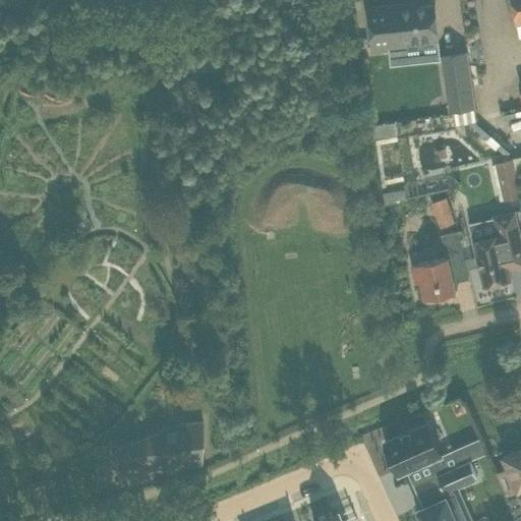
[(520,0),(511,0),(514,11),(519,38),(520,37),(520,0)]
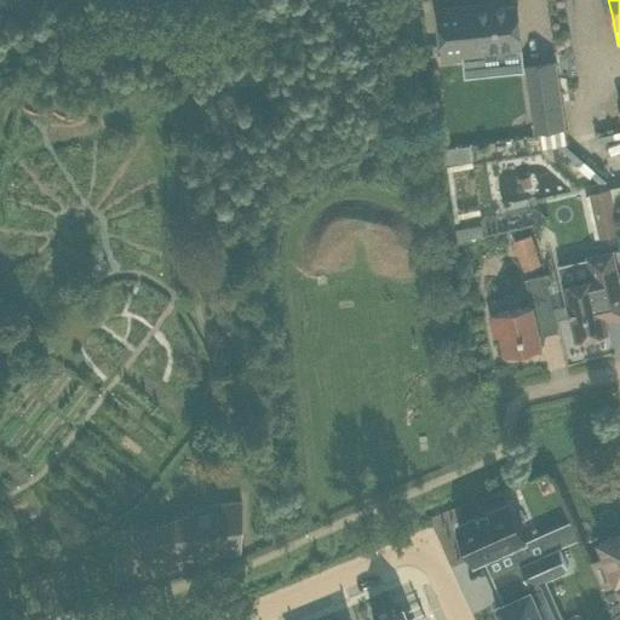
[(495,3),(437,9),(442,59),(464,57),(486,55),(484,50),(522,46),(517,5),(495,6),(495,3)]
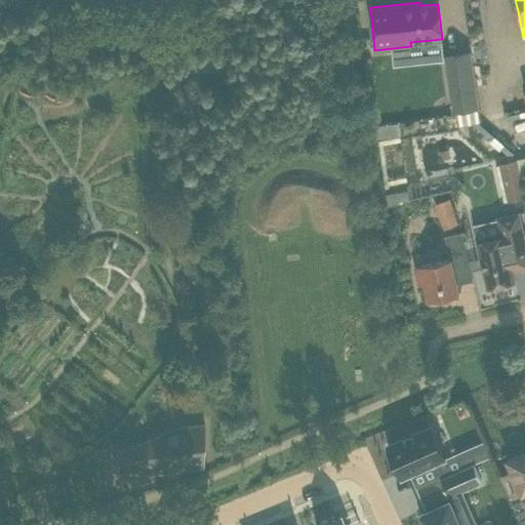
[(478,109),(470,51),(445,55),(453,112),(478,109)]
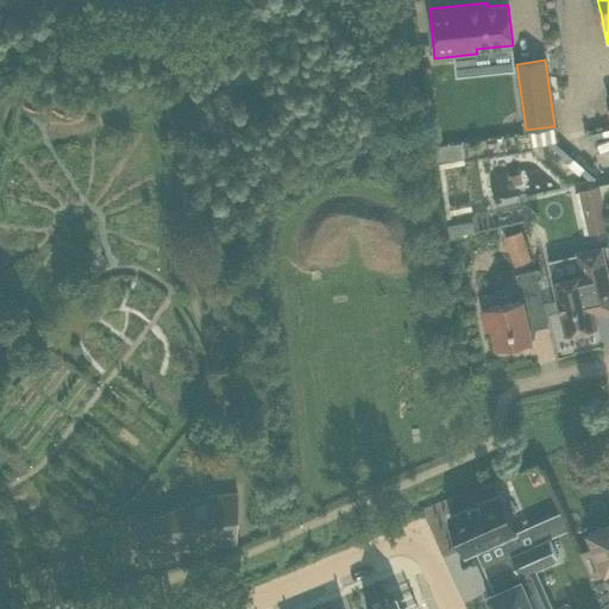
[(438,144),(439,161),(460,158),(458,143),(438,144)]
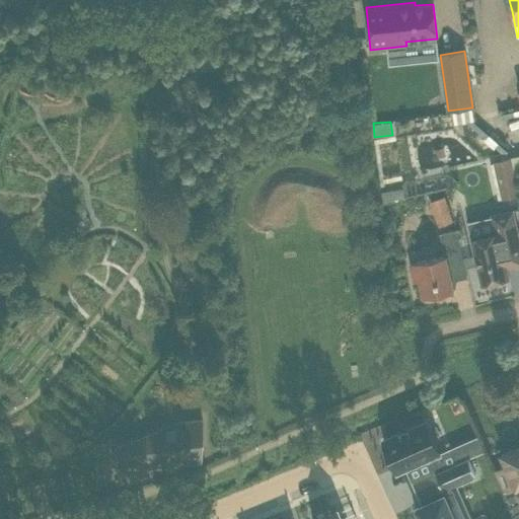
[(518,196),(511,158),(494,161),(502,200),(518,196)]
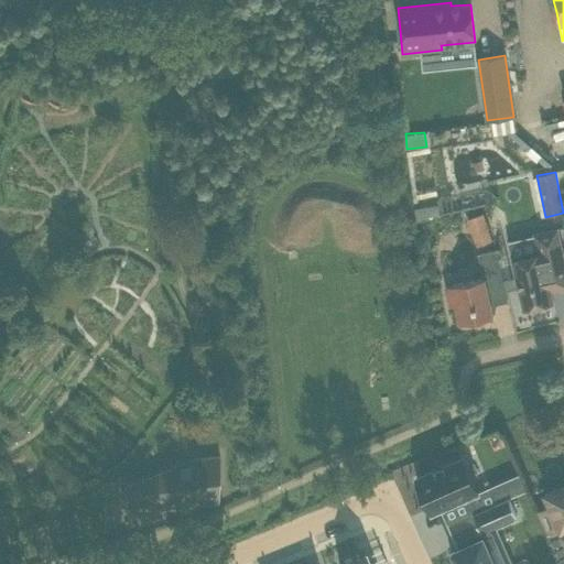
[(438,205),(415,208),(418,219),(440,215),(438,205)]
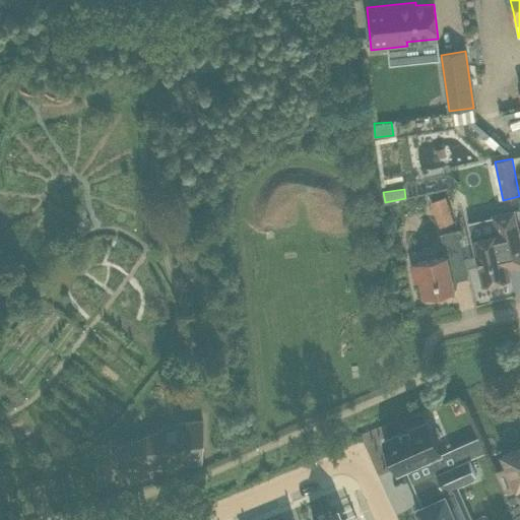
[(430,202),(440,226),(455,221),(445,196),(430,202)]
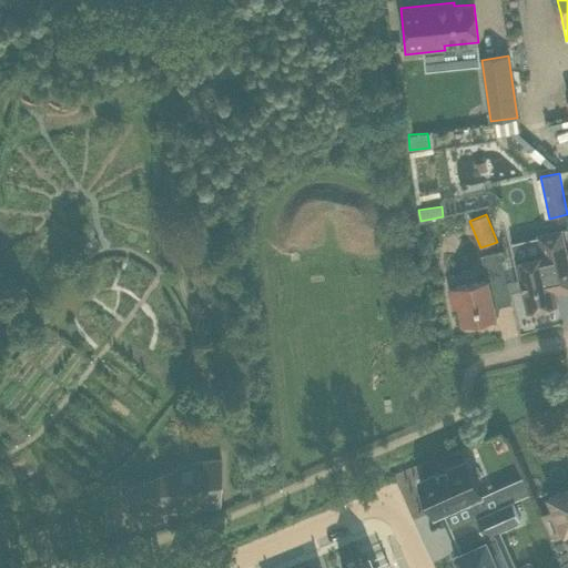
[(537,234),(537,236),(511,242),(527,311),(557,304),(555,293),(567,290),(567,261),(560,229),(537,234)]
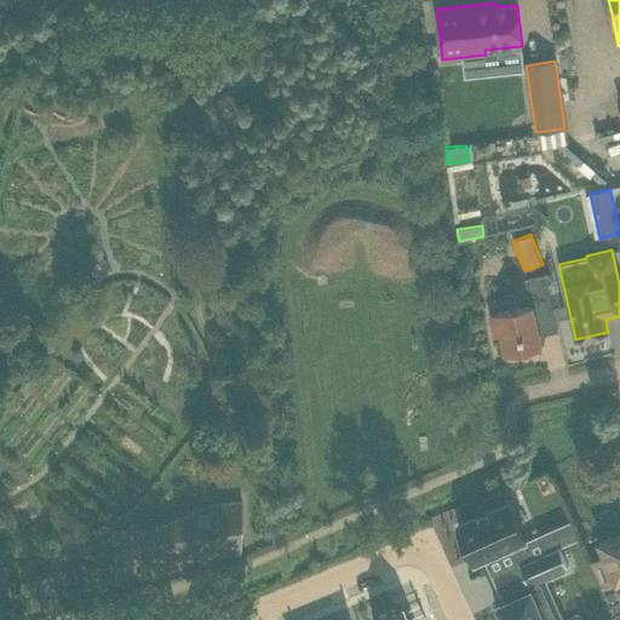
[(524,277),(530,304),(489,314),(495,336),(501,334),(505,355),(543,346),(535,314),(554,309),(545,274),(524,277)]
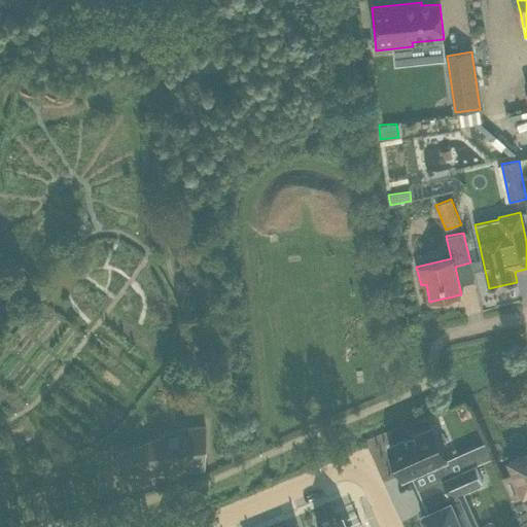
[(178,446),(119,453),(124,487),(153,476),(203,469),(205,425),(176,428),(178,446)]
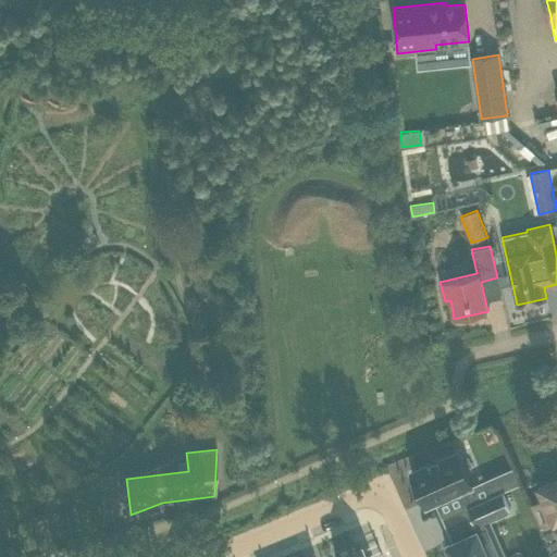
[(462,499),(475,494),(457,452),(438,459),(438,458),(437,458),(437,460),(430,463),(430,461),(428,462),(429,463),(411,472),(425,506),(459,492),(462,499)]
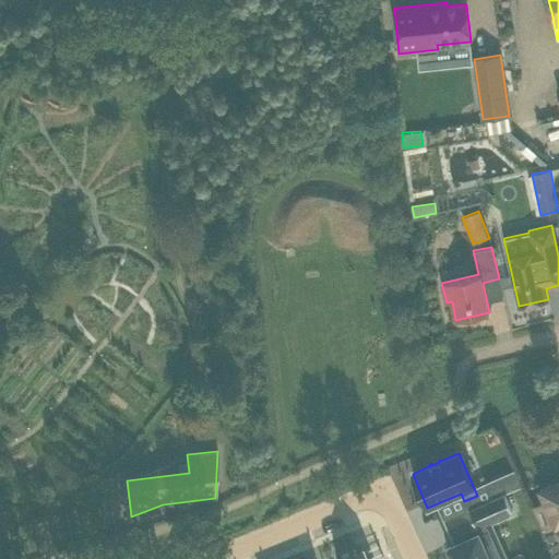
[(515,472),(487,485),(492,498),(522,485),(515,472)]
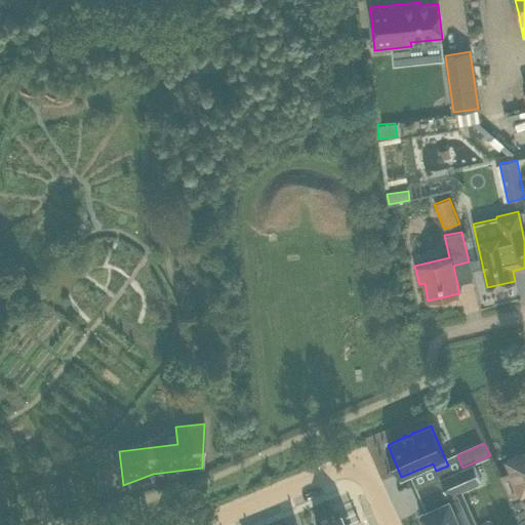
[(524,524),(524,450),(507,459),(511,471),(499,476),(521,524),(524,524)]
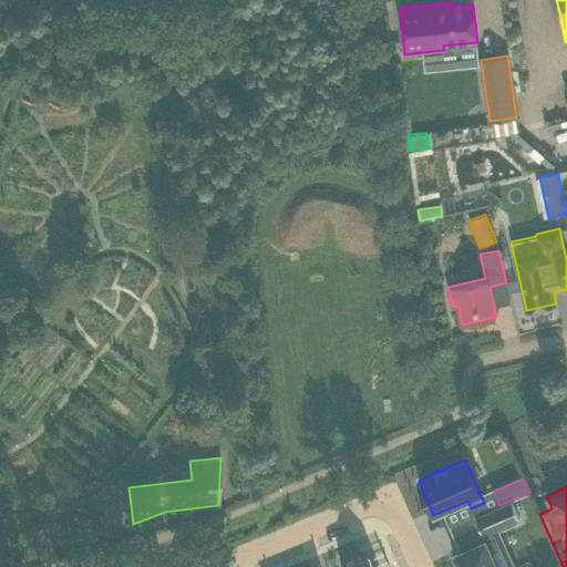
[(512,501),(475,516),(483,535),(519,518),(512,501)]
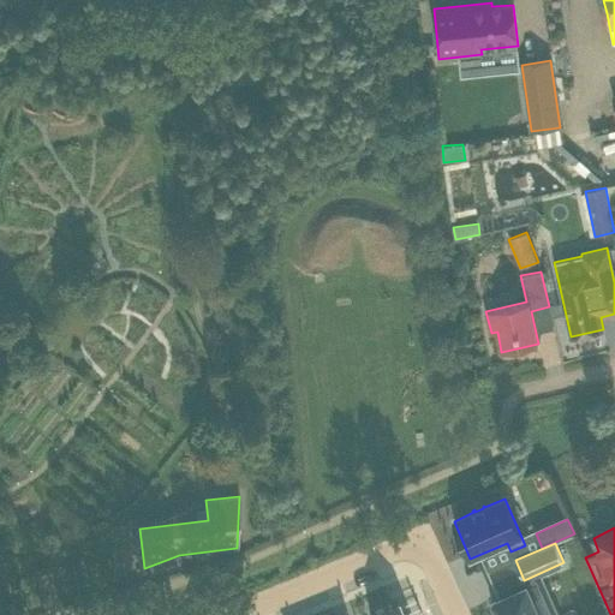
[(542,593),(537,583),(490,603),(496,614),(537,614),(531,598),(542,593)]
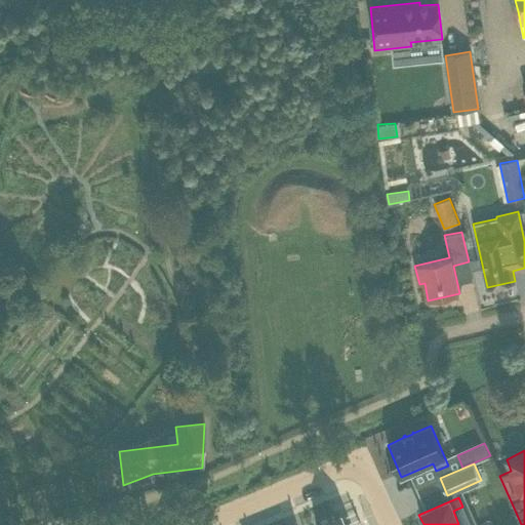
[(315,524),(342,524),(338,514),(315,523),(315,524)]
